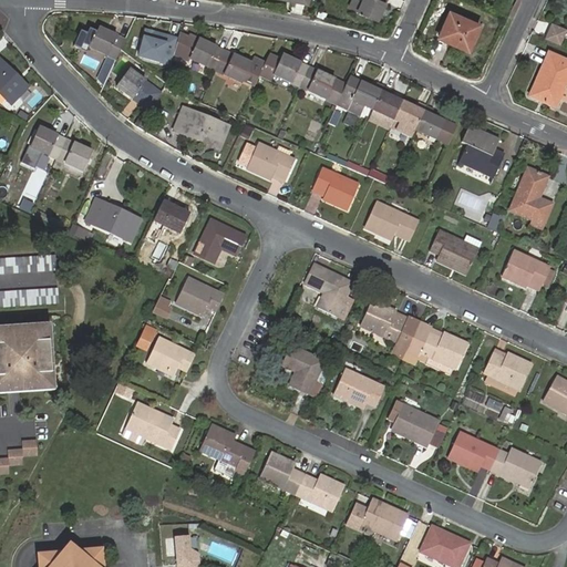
[(384,0),(360,0),(359,0),(350,0),(347,8),(374,21),(384,0)]
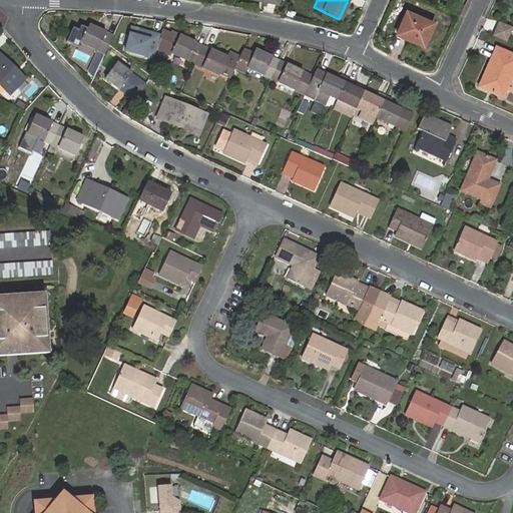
[(432,22),(405,10),(395,34),(422,46),(432,22)]
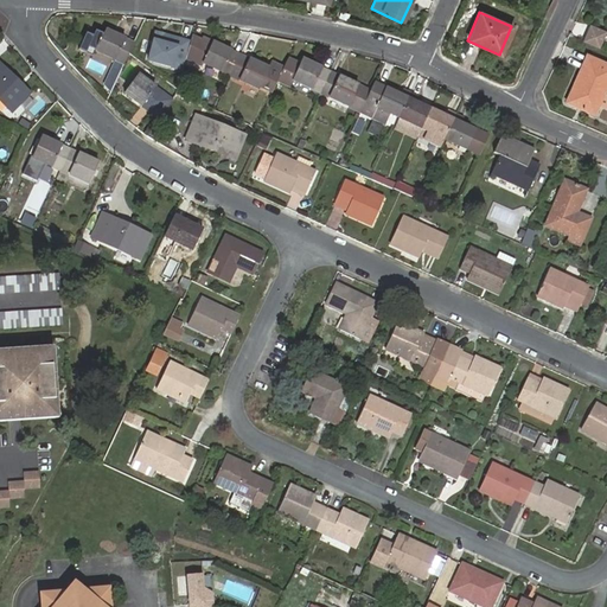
[(582,42),(598,49),(605,31),(589,25),(582,42)]
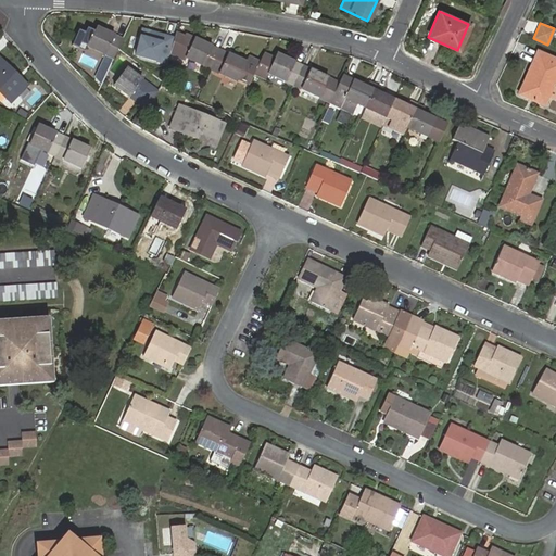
[(87,47),(95,30),(88,27),(85,34),(79,30),(72,46),(78,49),(80,43),(87,47)]
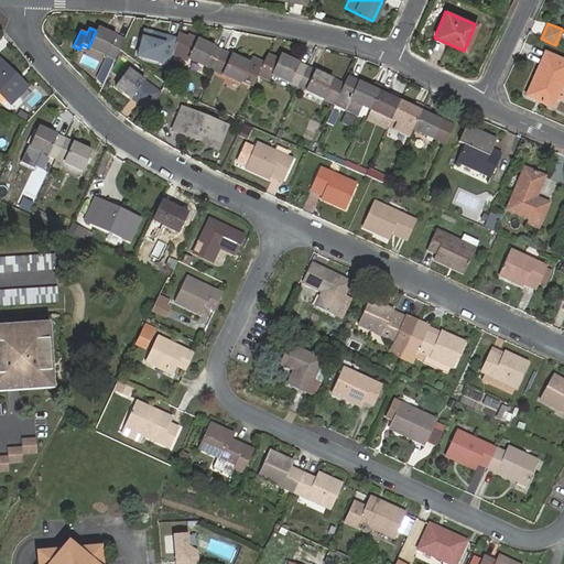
[(88,47),(114,60),(123,40),(97,28),(96,31),(88,47)]
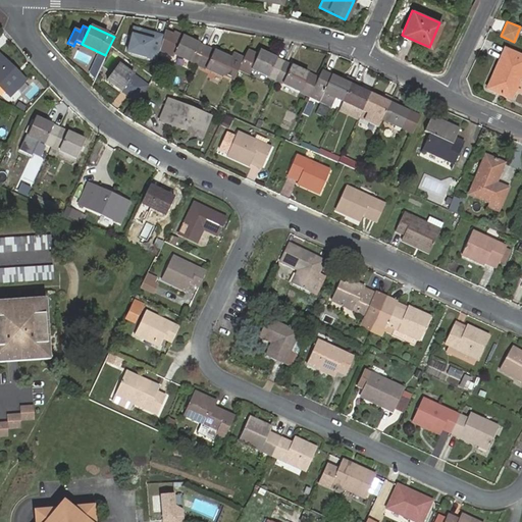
[(159,51),(162,37),(133,29),(126,52),(156,60),(159,51)]
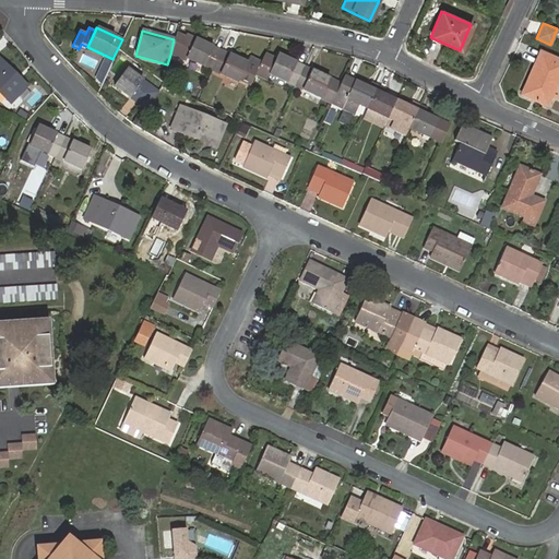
[(185,39),(175,34),(174,39),(170,55),(185,61),(187,58),(211,70),(219,51),(221,51),(187,35),(185,39)]
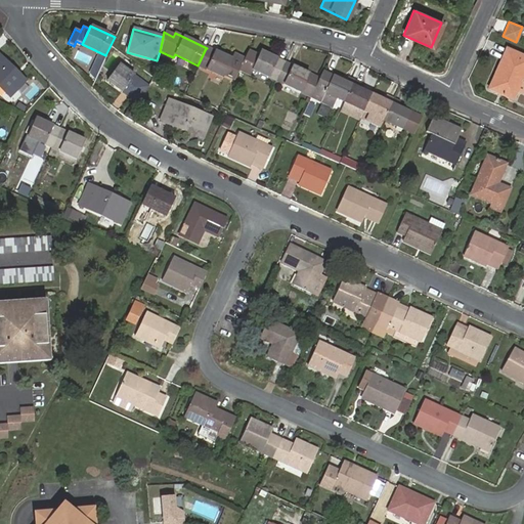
[(206,48),(198,66),(198,67),(222,78),(223,77),(233,81),(237,72),(244,58),(233,54),(230,60),(206,48)]
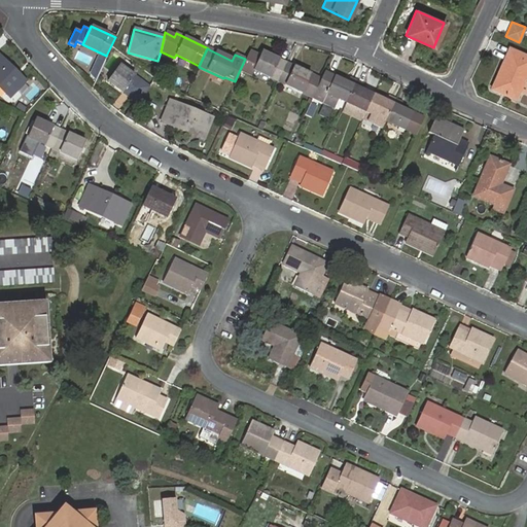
[(515,98),(519,90),(524,77),(526,70),(526,56),(510,48),(492,89),(515,98)]
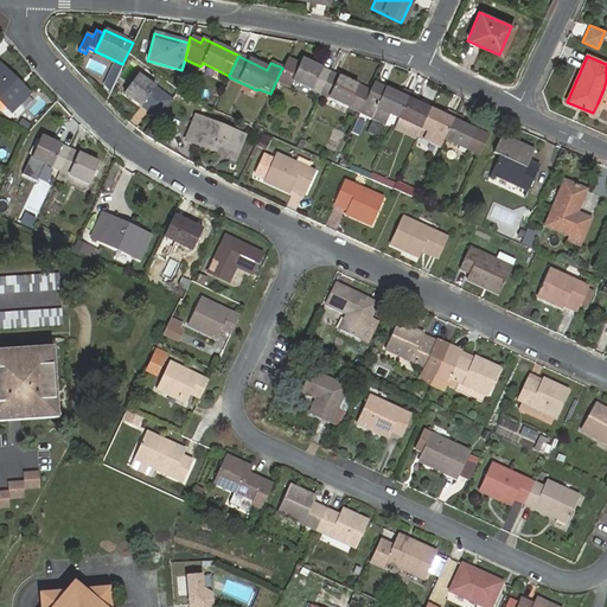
[(292,81),(319,94),(330,72),(301,61),(299,66),(286,61),(282,68),(275,83),(288,89),(292,81)]
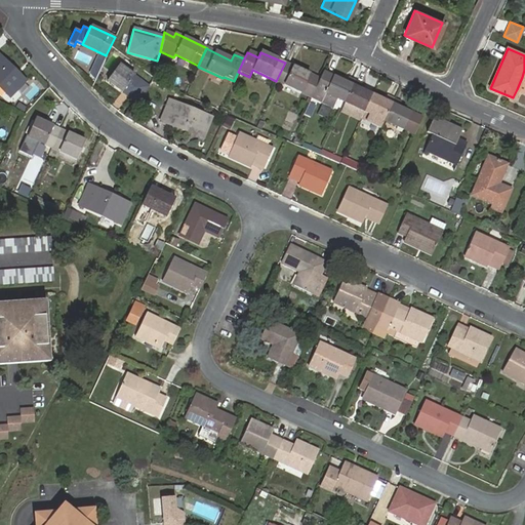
[(0,55),(0,86),(10,96),(26,80),(0,55)]
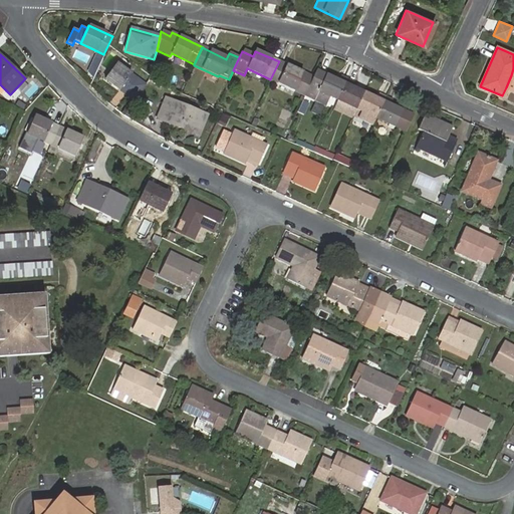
[(279,61),(270,79),(304,95),(312,77),(279,61)]
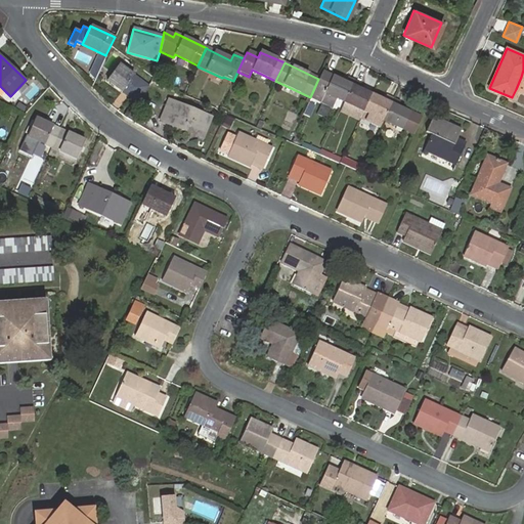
[(140,81),(119,64),(106,80),(128,96),(140,81)]
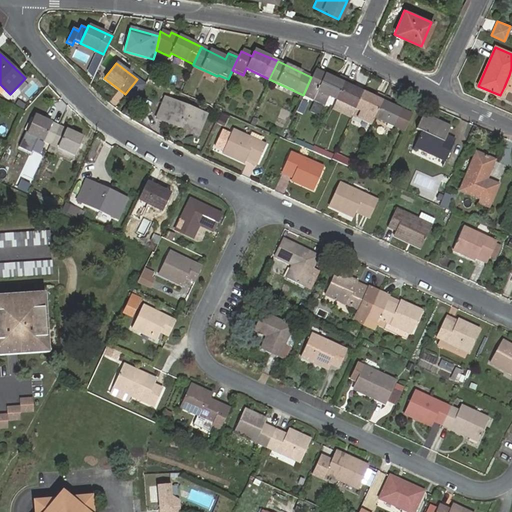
[(311,77),(303,95),(324,104),(328,97),(335,101),(345,79),(338,76),(336,81),(314,70),(311,77)]
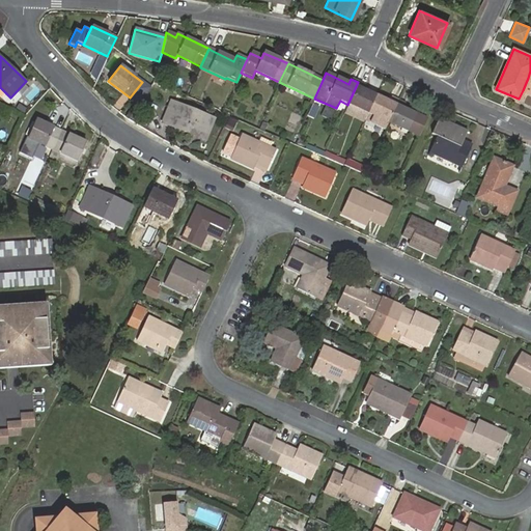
[(142,82),(130,98),(138,104),(149,87),(142,82)]
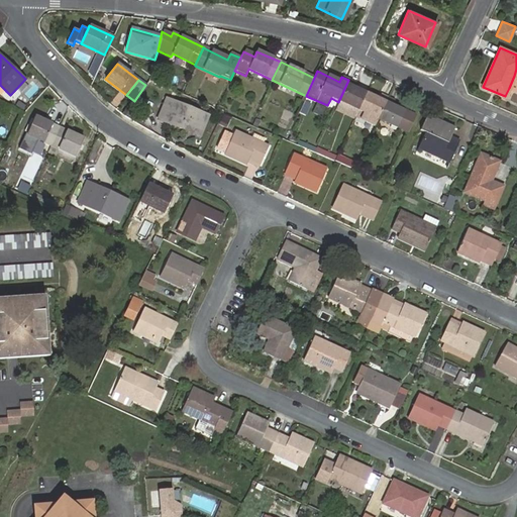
[(355,83),(348,80),(338,102),(345,105),(352,108),(357,110),(366,94),(353,88),(355,83)]
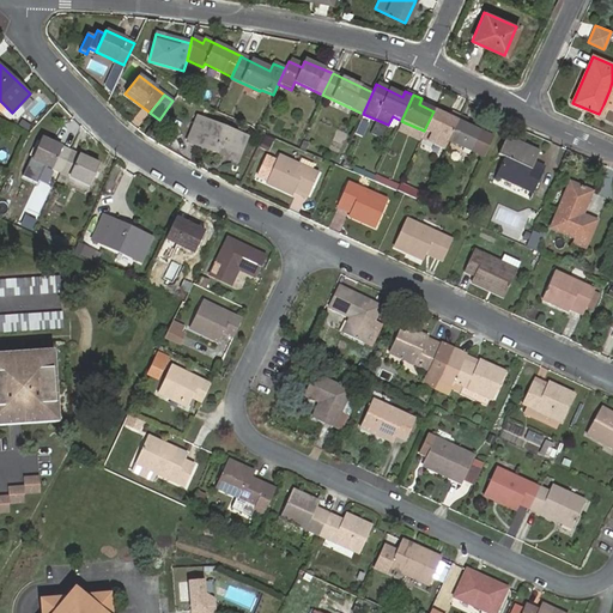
[(420,140),(443,150),(448,141),(459,116),(450,111),(447,117),(434,111),(424,131),(420,140)]
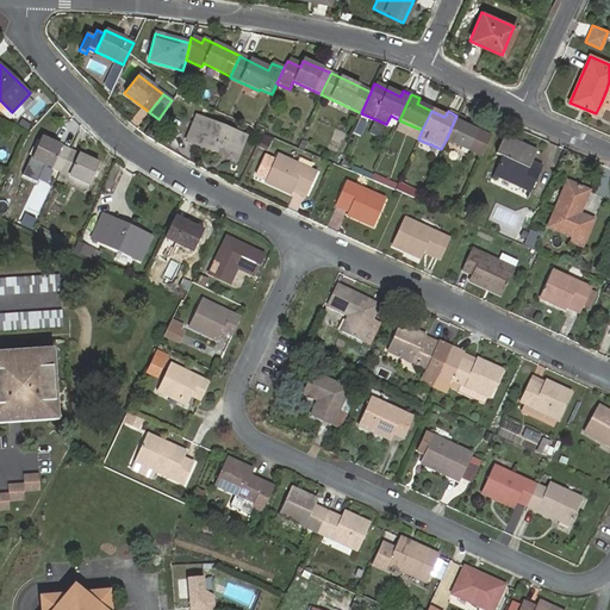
[(246,136),(195,116),(186,141),(235,161),(246,136)]
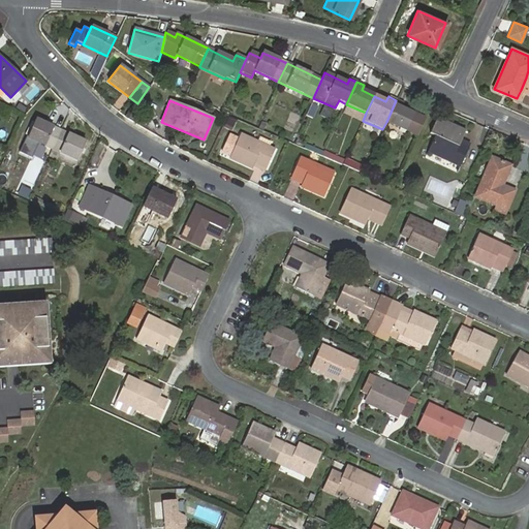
[(386,122),(416,136),(425,119),(401,109),(403,103),(396,100),(386,122)]
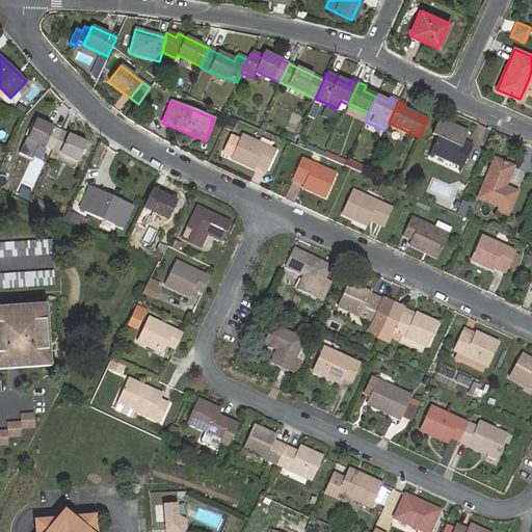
[(319,106),(313,103),(309,113),(314,116),(319,106)]
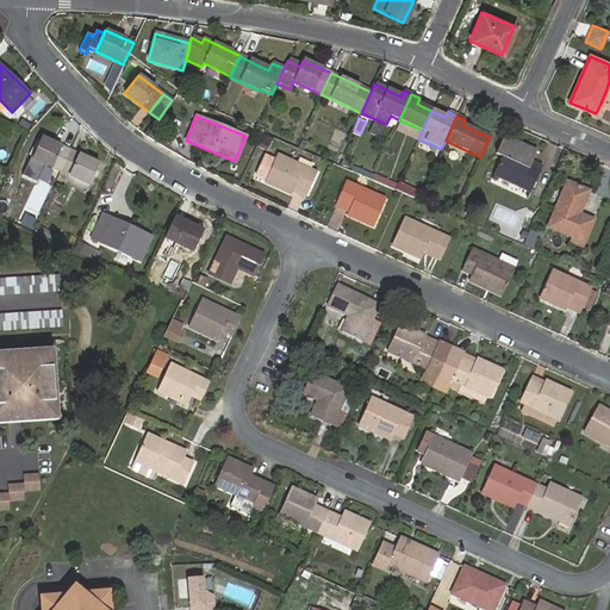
[(416,128),(408,124),(404,132),(412,136),(416,128)]
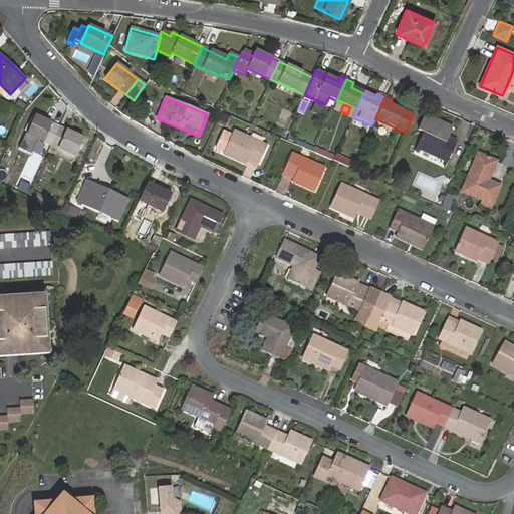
[(452,126),(424,114),(418,130),(422,132),(415,149),(446,163),(455,143),(446,139),(452,126)]
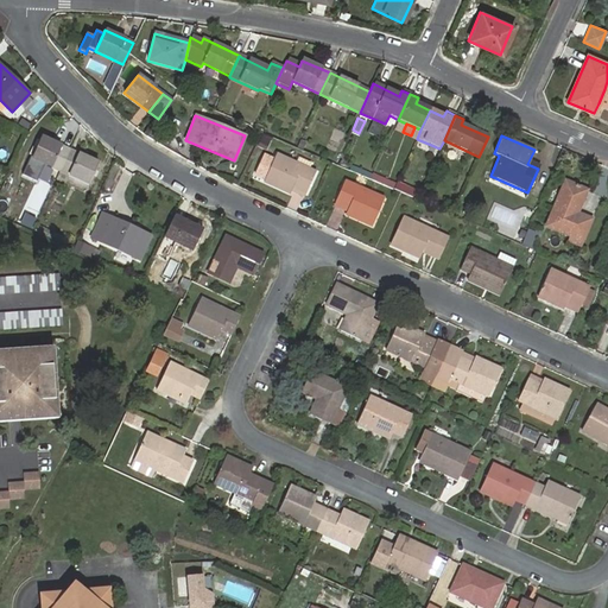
[(32,158),(59,171),(69,149),(42,137),(32,158)]
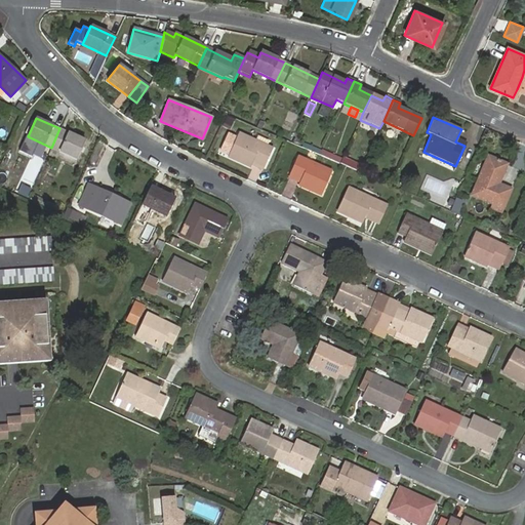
[(59,128),(51,148),(77,159),(85,140),(59,128)]
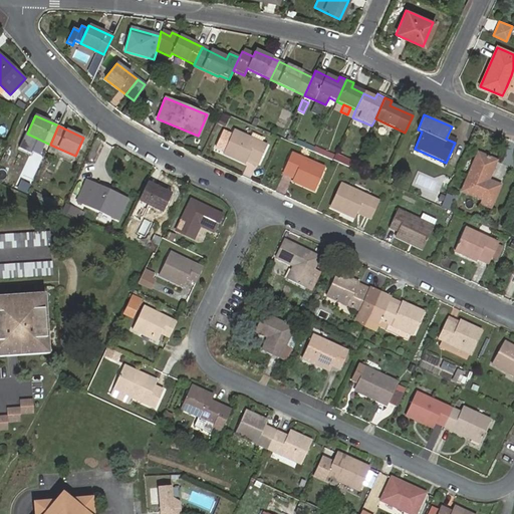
[(247,158),(258,163),(265,146),(233,132),(223,154),(245,163),(247,158)]
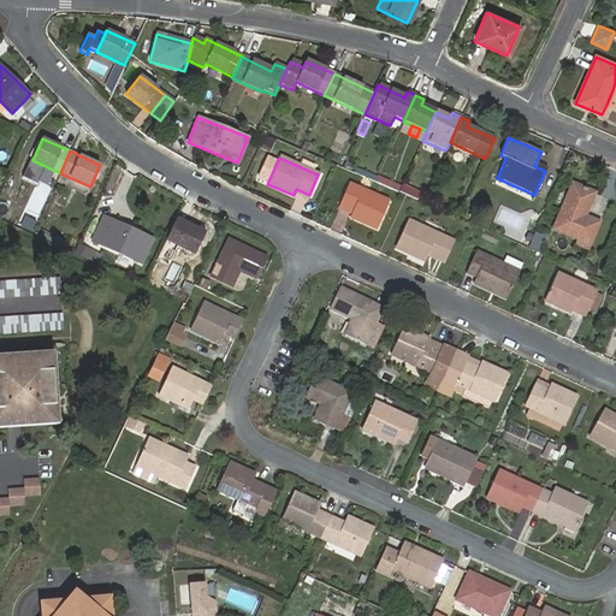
[(377,175),(374,181),(398,191),(401,185),(377,175)]
